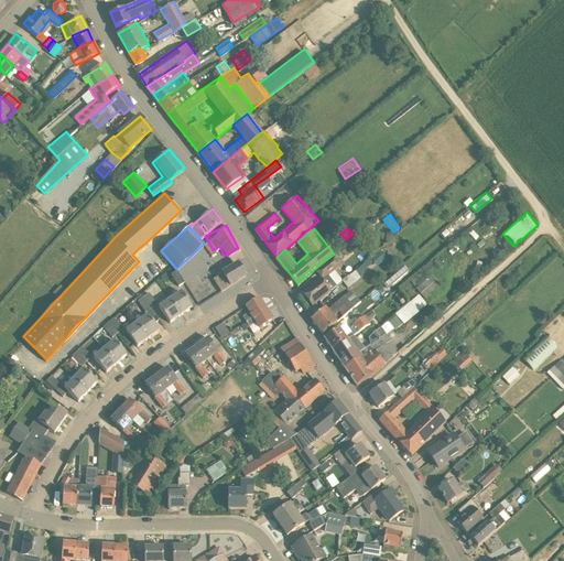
[(371,257),(373,260),(377,265),(387,256),(381,249),(371,257)]
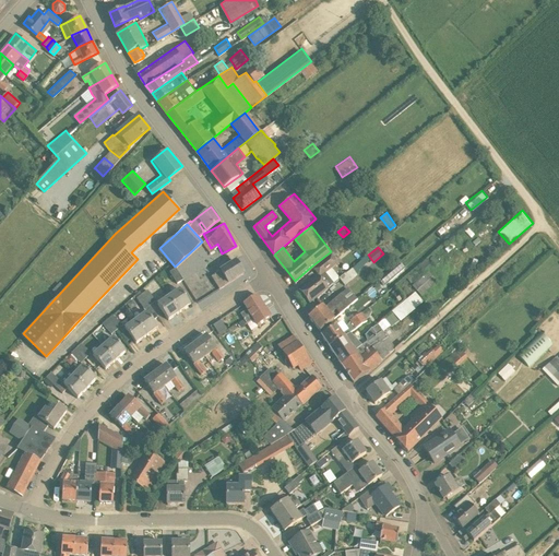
[(300,287),(301,290),(311,302),(334,283),(324,272),(337,261),(330,252),(311,267),(317,274),(300,287)]
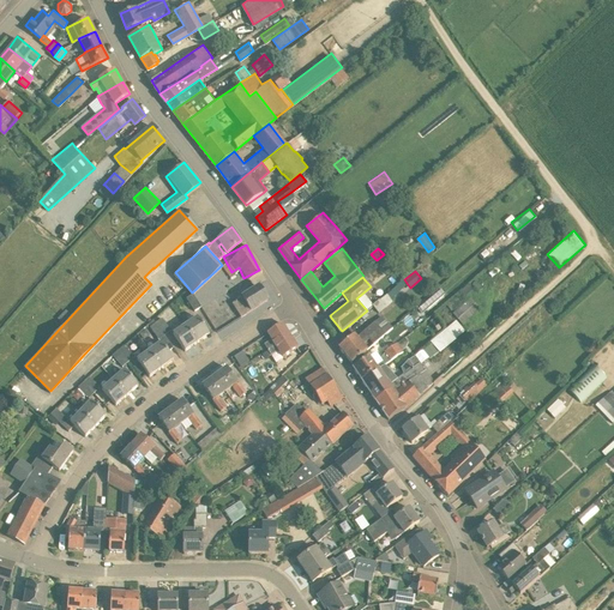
[(468,283),(459,291),(464,296),(473,288),(468,283)]
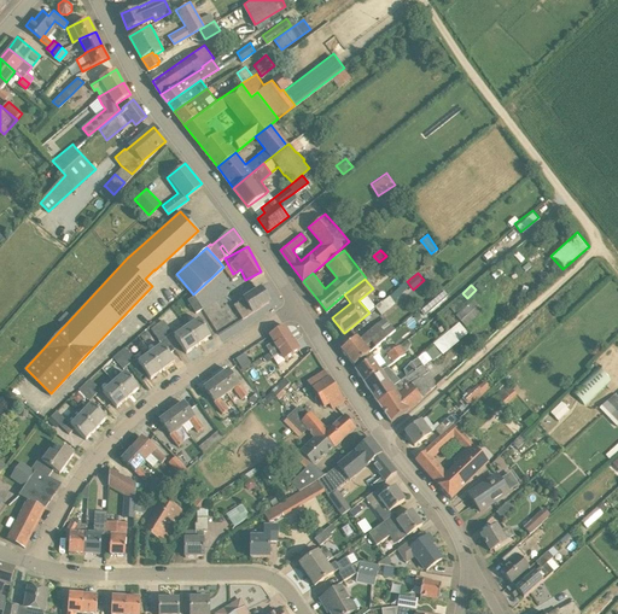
[(269,299),(261,286),(233,303),(243,317),(269,299)]
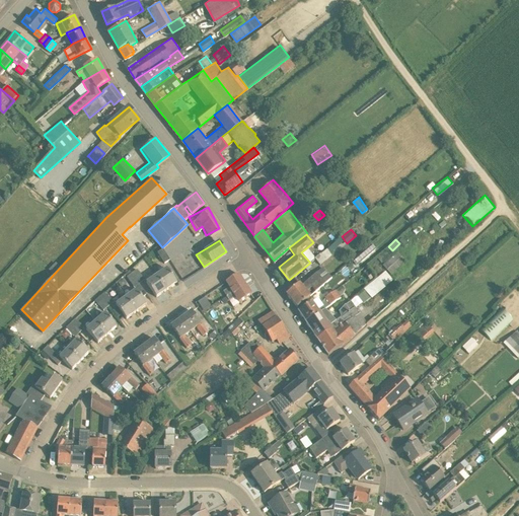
[(363,259),(376,247),(372,242),(359,253),(363,259)]
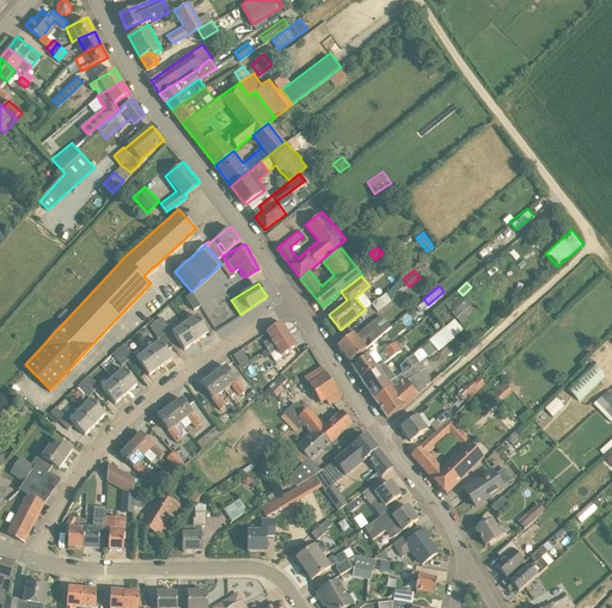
[(194,307),(200,304),(193,290),(191,292),(185,295),(194,307)]
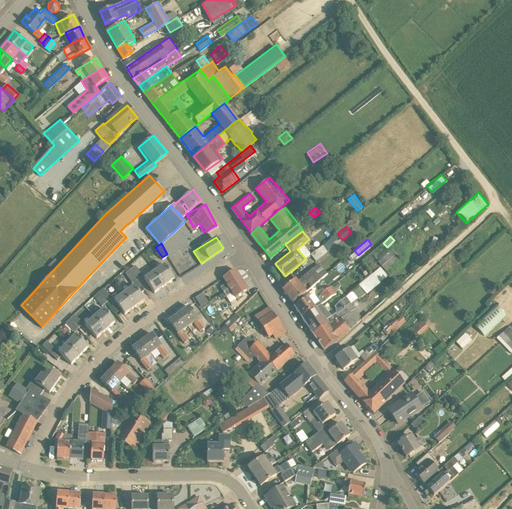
[(322,244),(316,249),(316,248),(311,253),(316,259),(327,249),(322,244)]
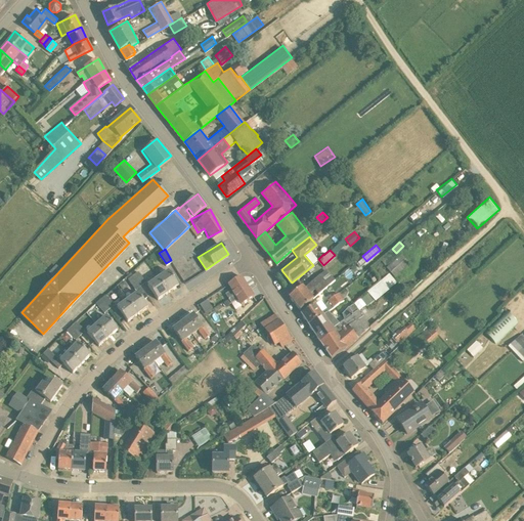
[(391,271),(406,258),(401,253),(386,265),(391,271)]
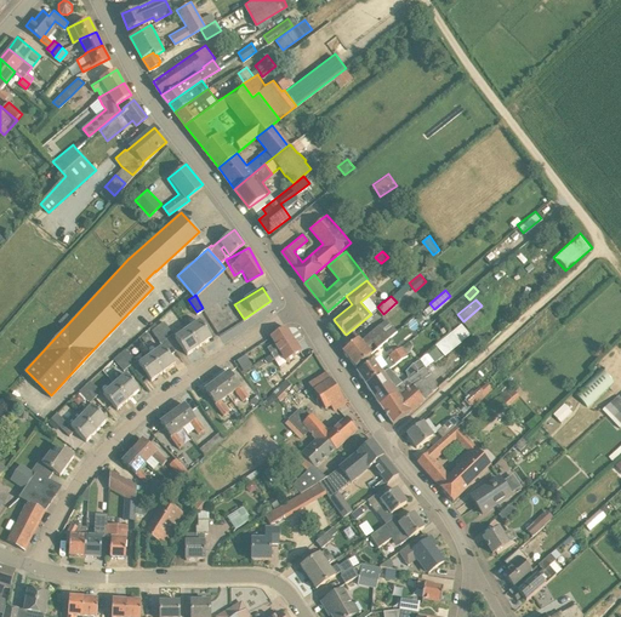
[(211,336),(199,318),(187,326),(199,344),(211,336)]
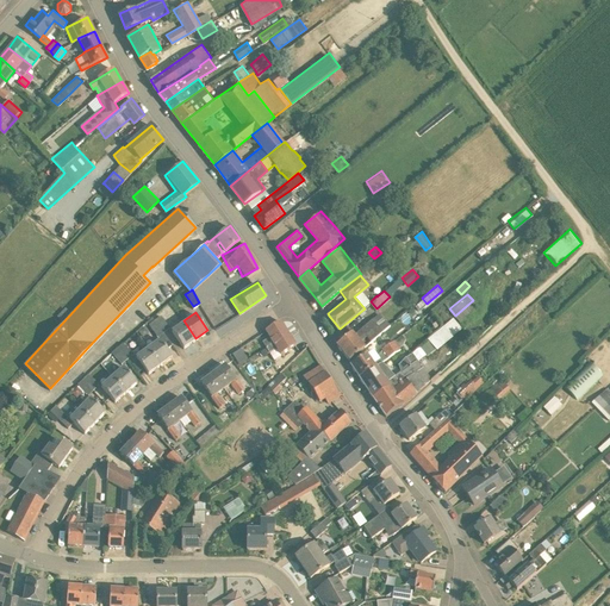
[(353,330),(336,343),(349,358),(365,345),(360,339),(366,335),(371,341),(390,324),(379,312),(354,332),(353,330)]
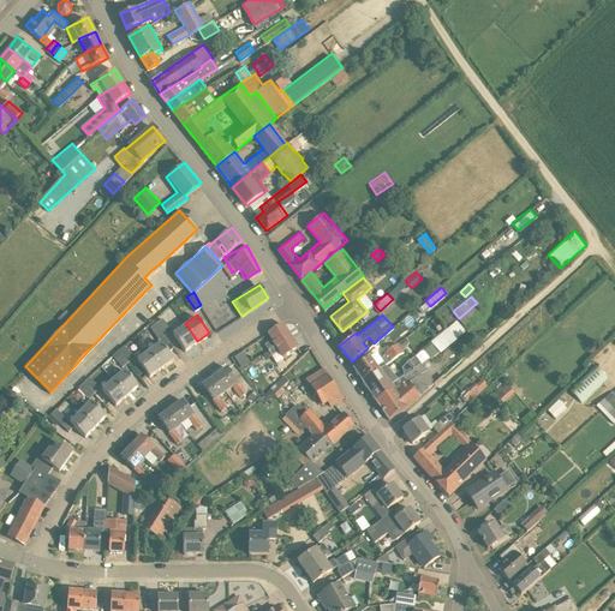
[(165,334),(171,329),(162,317),(156,321),(165,334)]
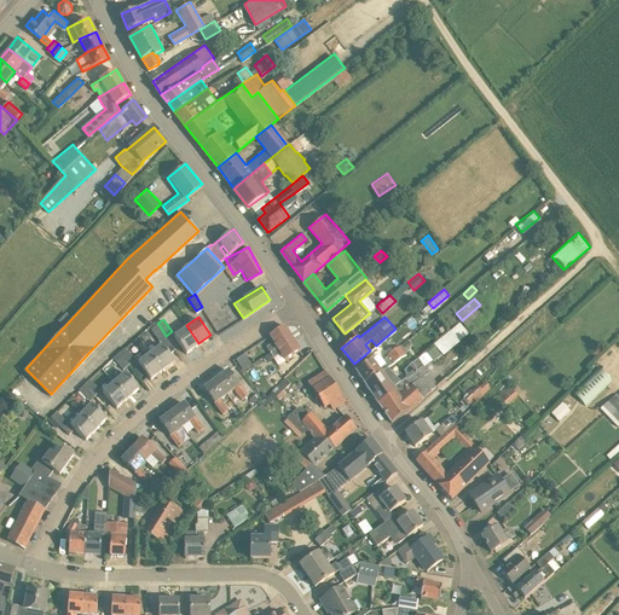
[(468,331),(460,321),(450,329),(458,340),(468,331)]
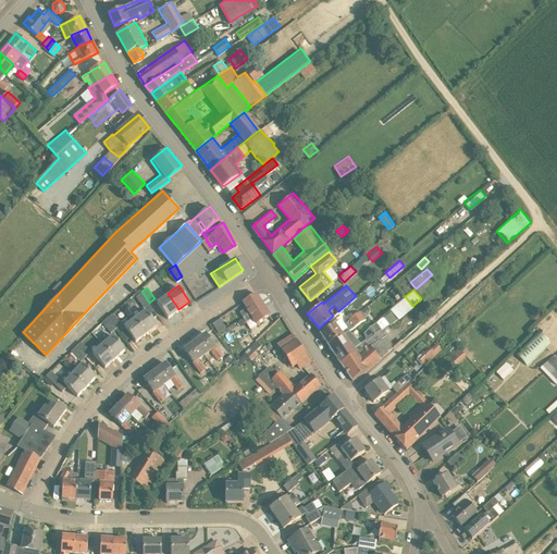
[(144,306),(149,303),(141,291),(136,295),(144,306)]
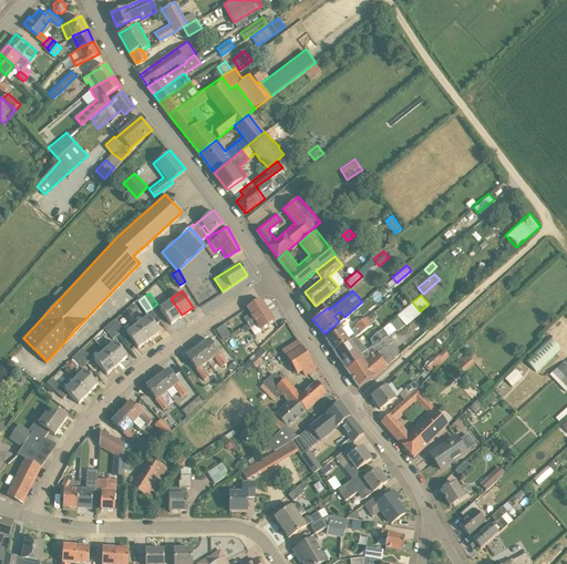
[(212,296),(200,304),(204,309),(216,303),(212,296)]
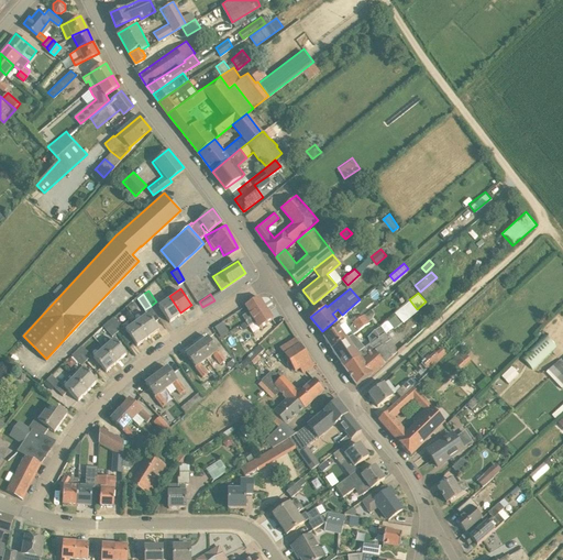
[(242,314),(245,319),(266,306),(258,295),(244,304),(249,310),(242,314)]
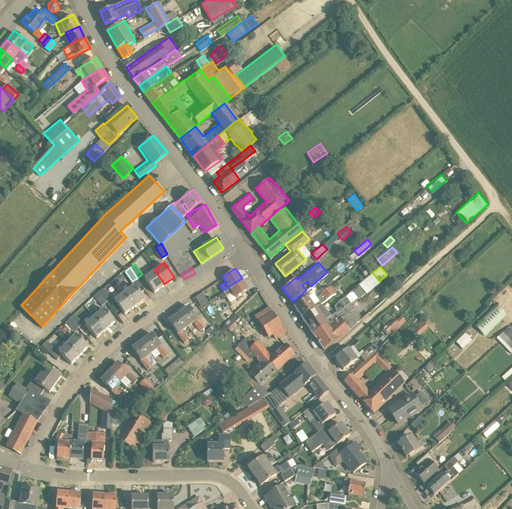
[(144,276),(154,291),(164,284),(154,269),(144,276)]
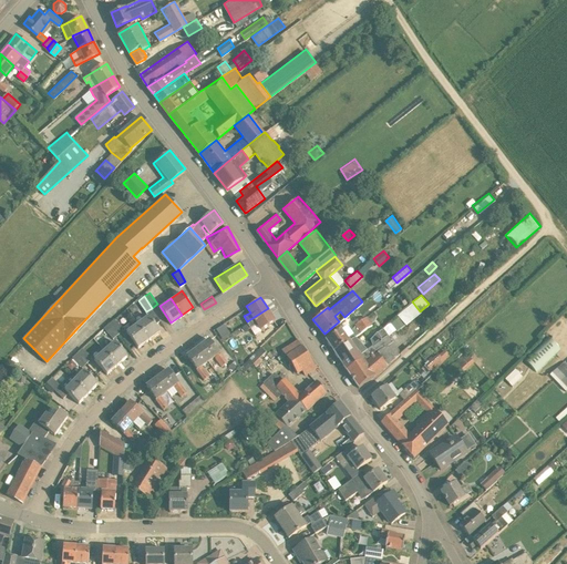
[(412,301),(398,314),(406,325),(421,313),(420,311),(412,301)]
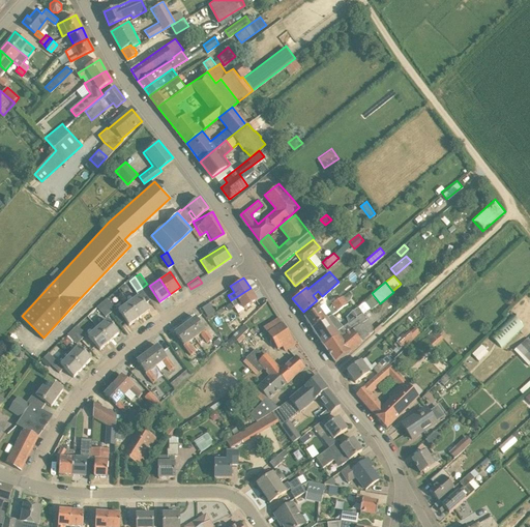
[(257,298),(251,288),(231,300),(234,304),(239,301),(243,306),(257,298)]
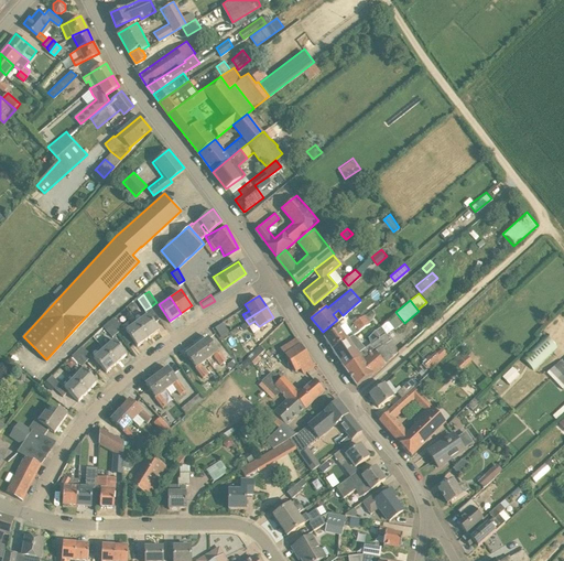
[(365,315),(369,321),(371,319),(376,312),(372,309),(365,315)]
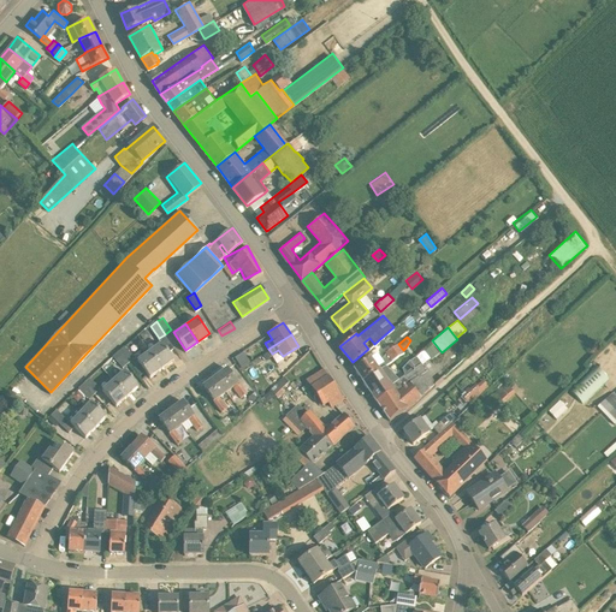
[(173,358),(166,349),(161,342),(149,350),(161,367),(173,358)]
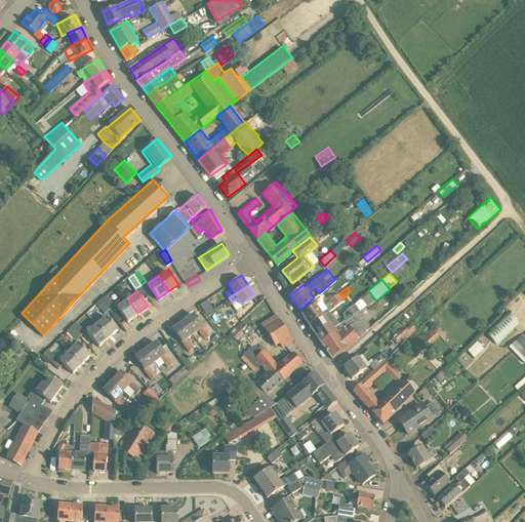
[(301,313),(308,322),(323,312),(344,299),(344,298),(339,293),(339,292),(328,300),(329,302),(325,306),(321,309),(317,303),(301,313)]
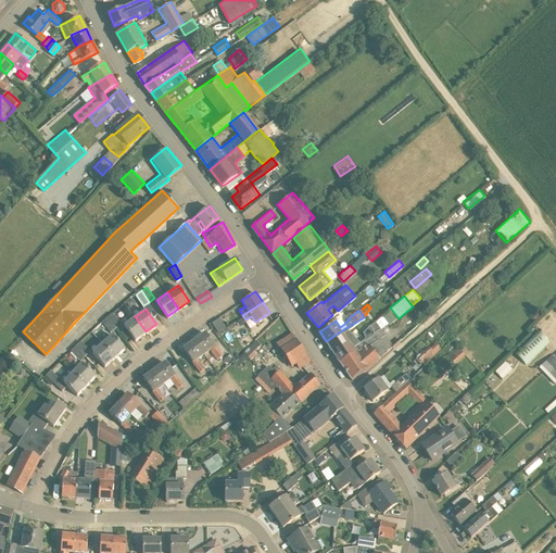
[(383,315),(389,324),(396,317),(391,310),(383,315)]
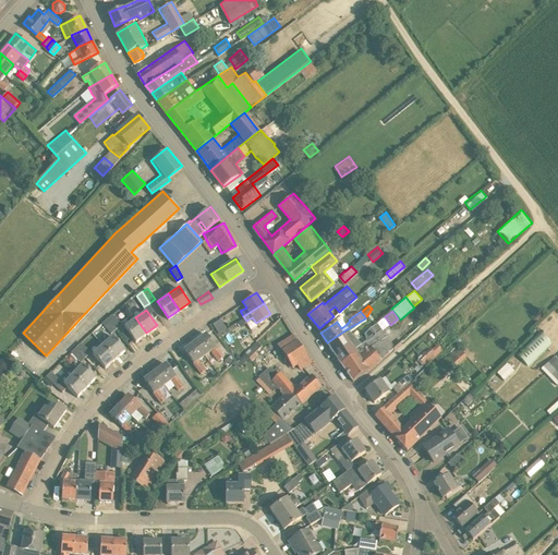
[(122,323),(112,312),(107,317),(116,327),(122,323)]
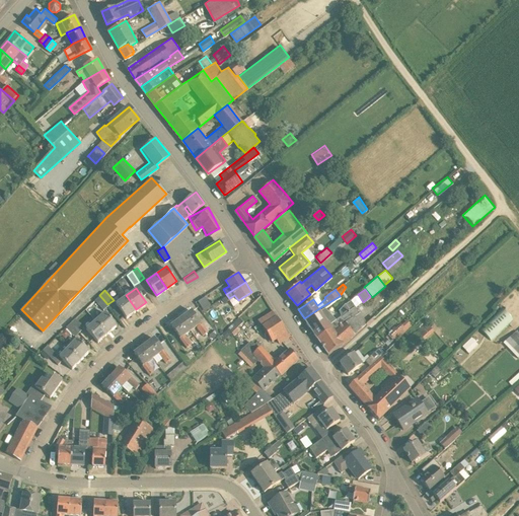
[(103,308),(107,304),(99,295),(95,299),(103,308)]
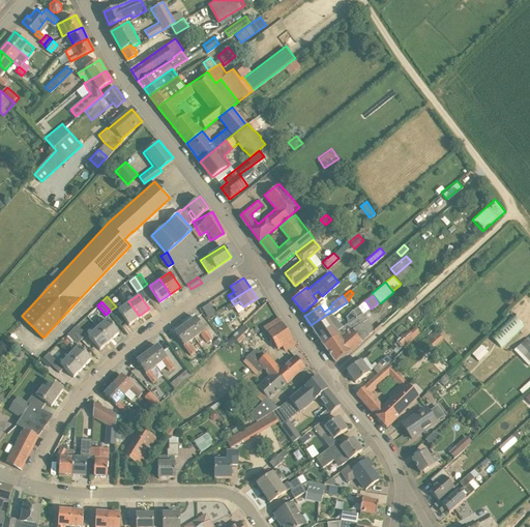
[(128,323),(139,316),(128,301),(118,309),(128,323)]
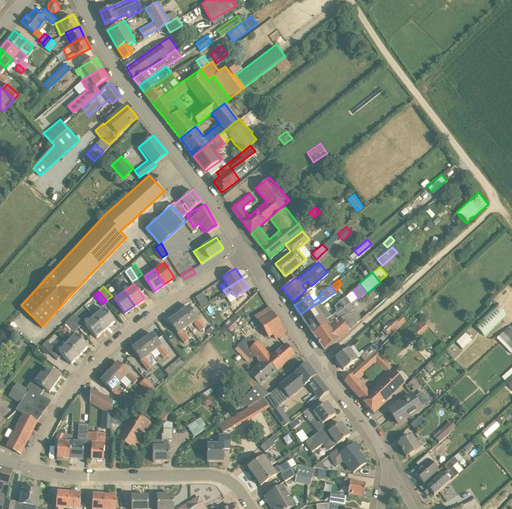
[(207,301),(202,293),(195,298),(200,305),(207,301)]
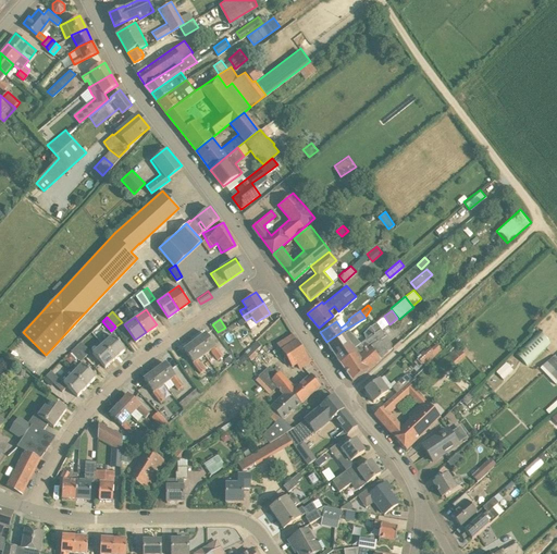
[(376,321),(370,325),(374,332),(360,342),(354,346),(356,349),(339,360),(351,379),(369,368),(395,346),(386,334),(385,334),(376,321)]
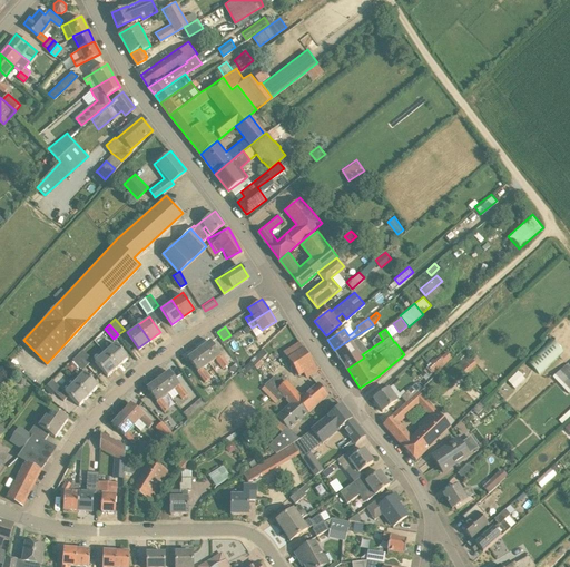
[(362,354),(369,350),(356,336),(352,340),(351,339),(334,350),(347,369),(364,358),(362,354)]
